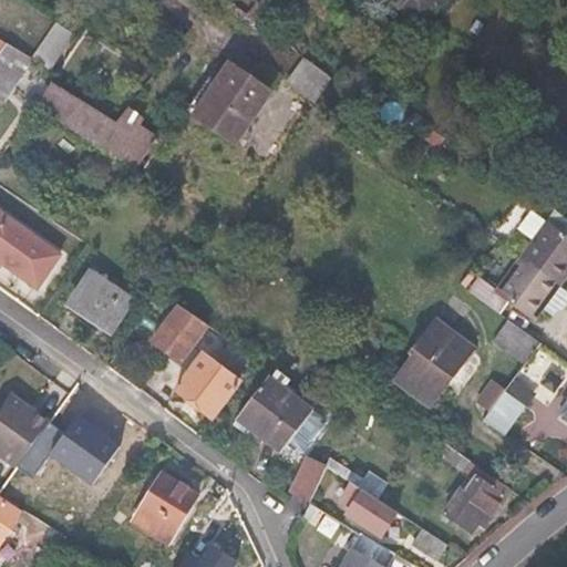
[(254,0),(245,10),(268,28),(272,22),(268,18),(270,14),(254,0)]
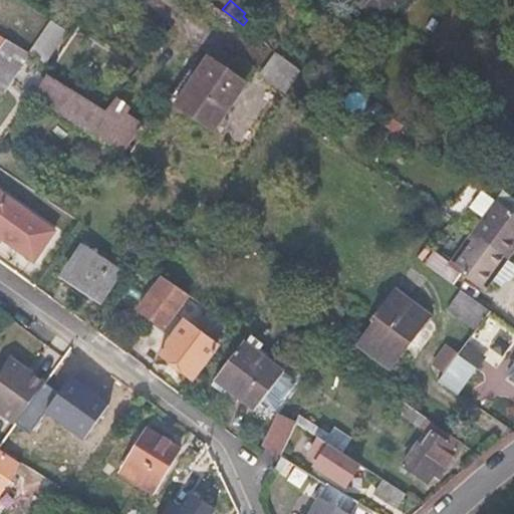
[(390,8),(379,0),(362,0),(382,17),(390,8)]
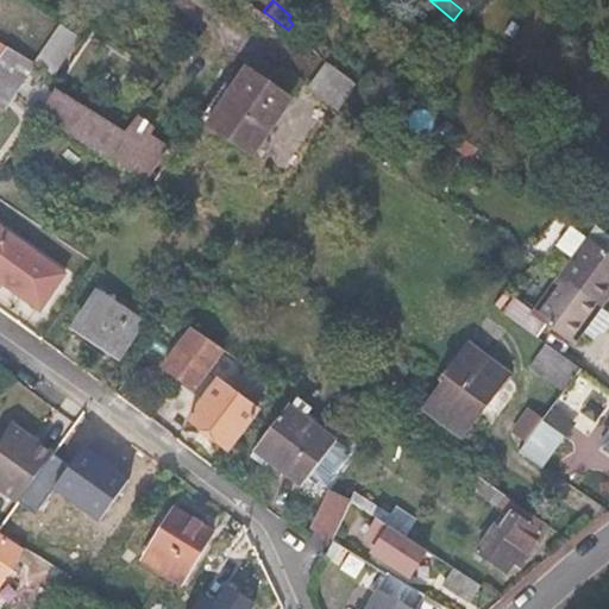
[(450,0),(462,10),(470,0),(450,0)]
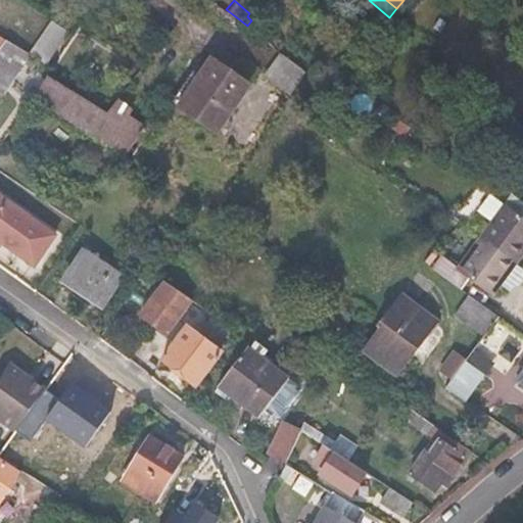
[(51,18),(30,51),(46,62),(68,30),(51,18)]
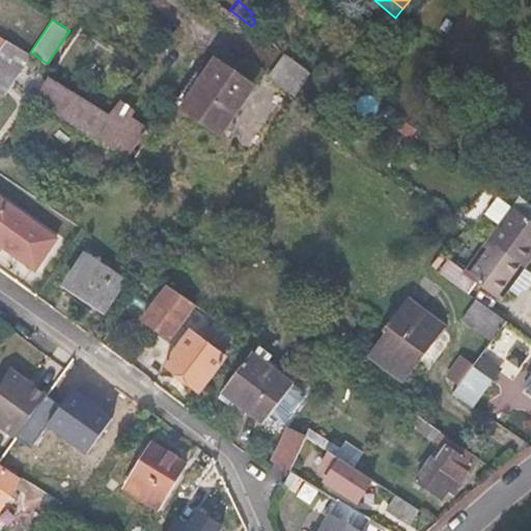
[(0,44),(0,86),(5,90),(26,60),(30,63),(35,56),(6,36),(0,44)]
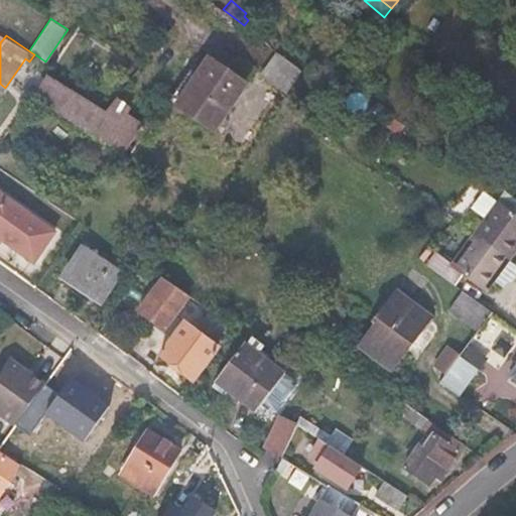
[(259,71),(286,91),(300,69),(276,49),(259,71)]
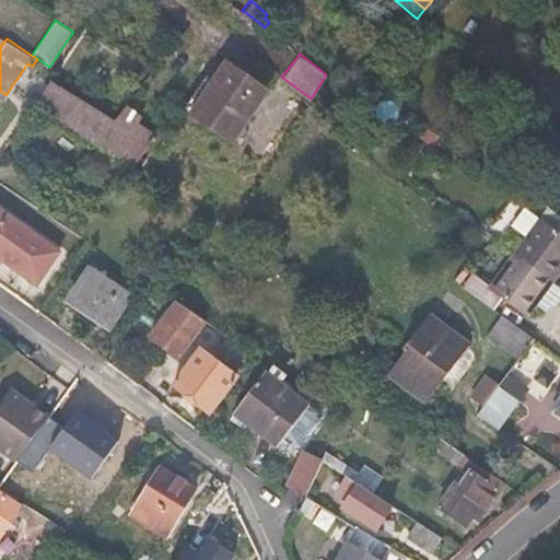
[(231,138),(265,89),(225,61),(191,112),(231,138)]
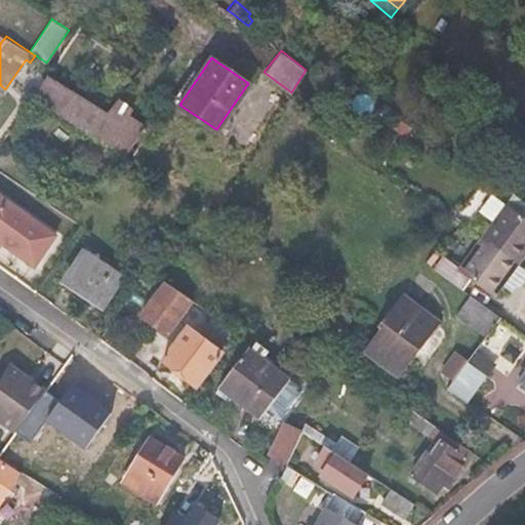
[(46,72),(32,93),(125,155),(139,131),(107,110),(46,72)]
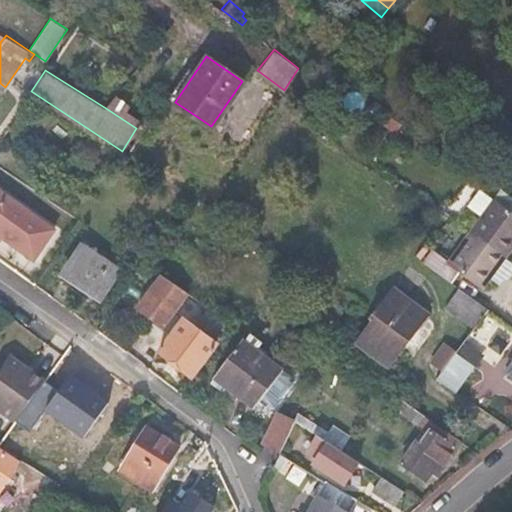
[(104,107),(136,128),(140,122),(107,103),(104,107)]
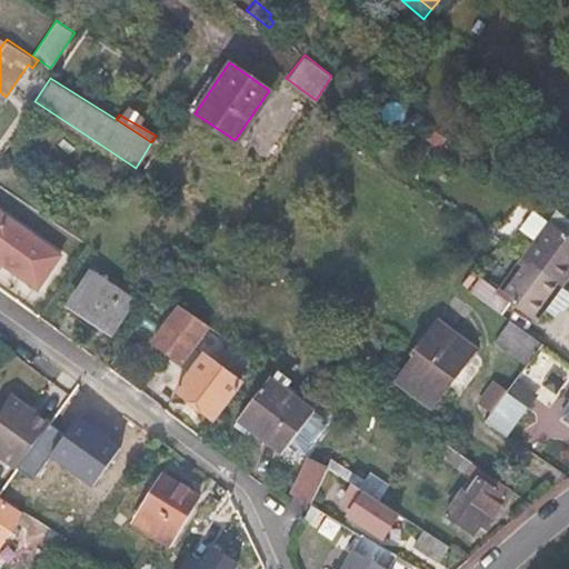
[(0,262),(36,287),(60,250),(0,209),(0,262)]
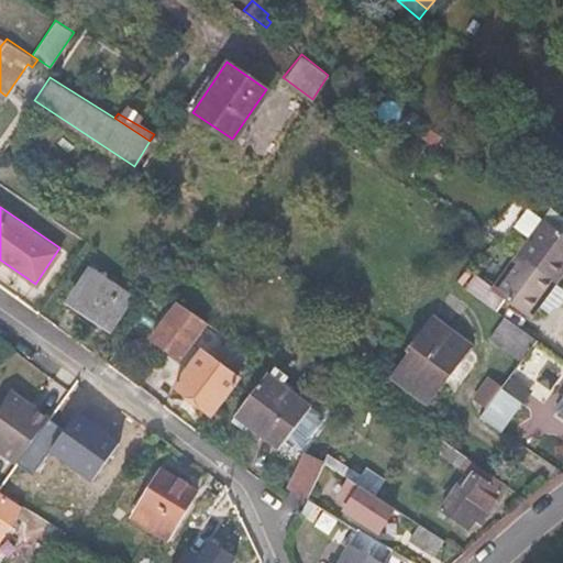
[(562,234),(541,218),(516,254),(552,280),(562,264),(562,234)]
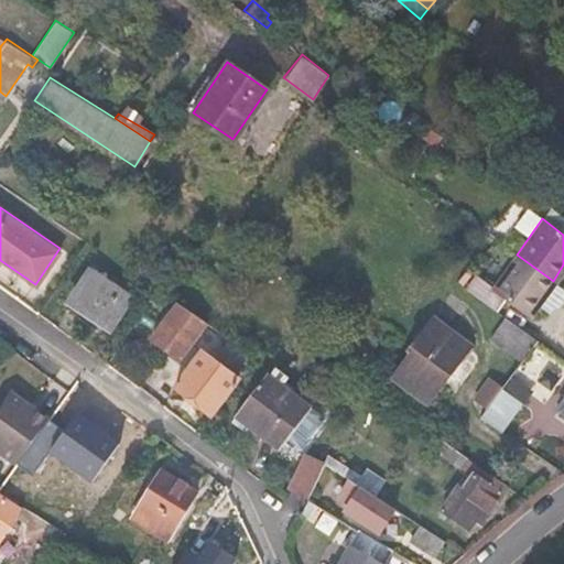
[(553,281),(517,255),(494,286),(477,274),(467,289),(499,312),(507,300),(516,306),(529,315),(553,281)]
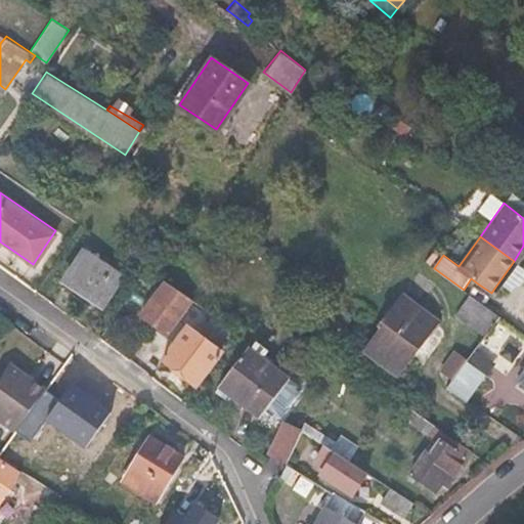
[(103,305),(122,276),(84,250),(64,278),(103,305)]
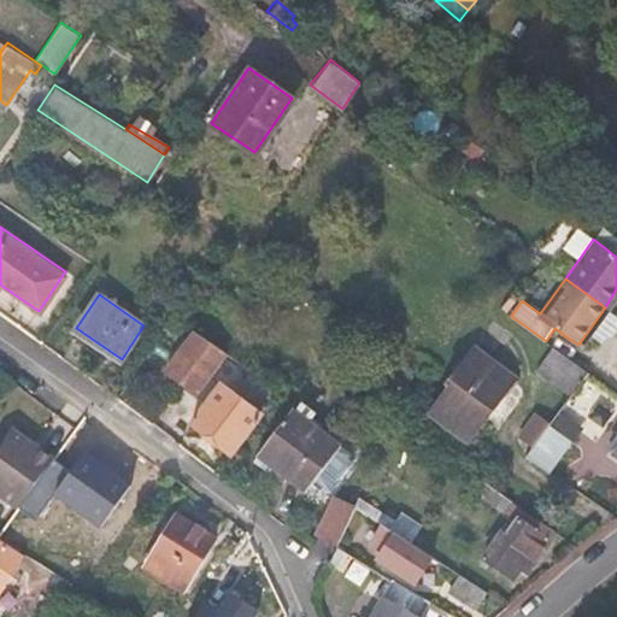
[(224,352),(195,331),(166,372),(195,393),(224,352)]
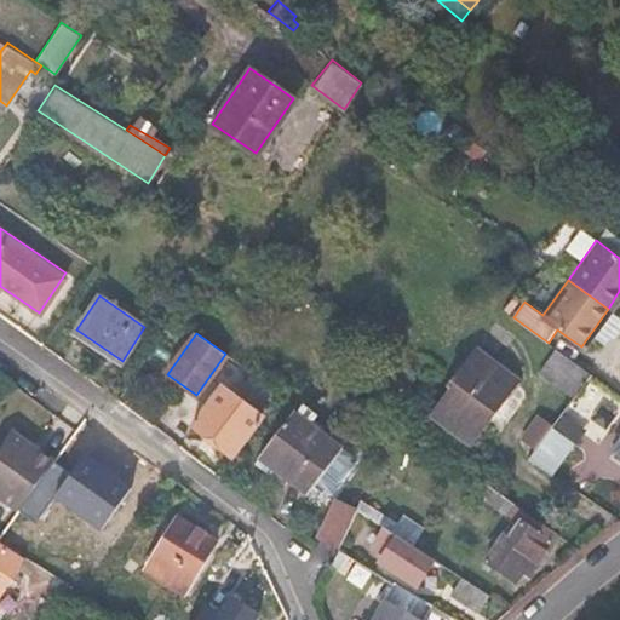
[(469,441),(514,377),(472,348),(447,383),(451,386),(431,414),(469,441)]
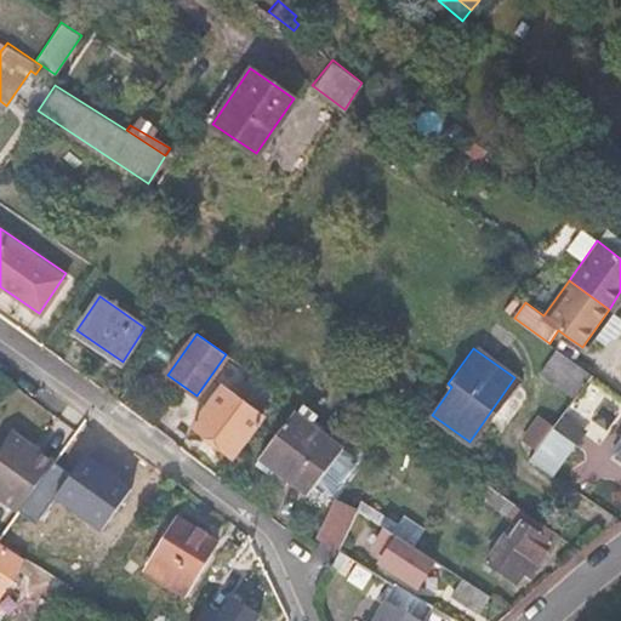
[(598,440),(620,408),(620,396),(558,349),(557,348),(540,372),(574,397),(529,456),(551,472),(582,429),(598,440)]
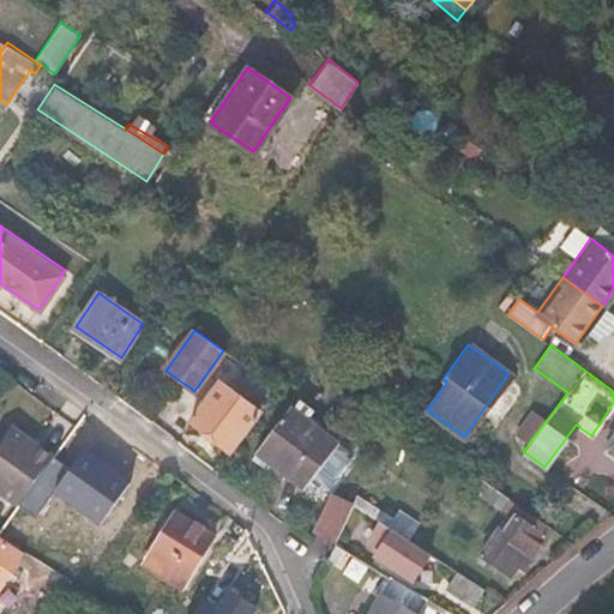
[(230,451),(257,413),(218,385),(191,422),(230,451)]
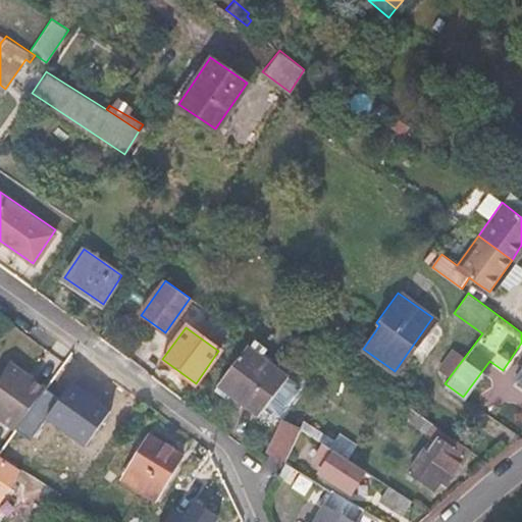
[(258,416),(288,378),(247,349),(218,386),(258,416)]
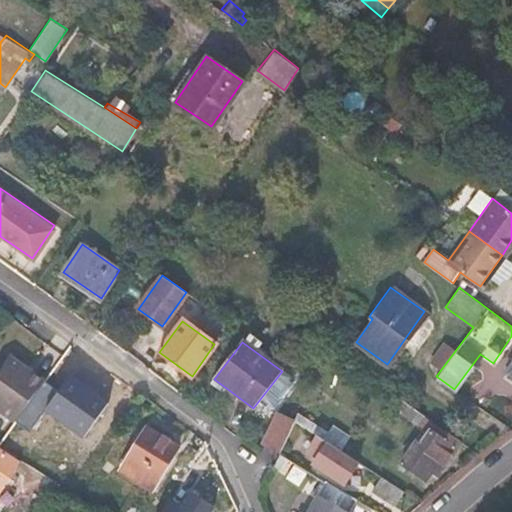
[(0,411),(15,422),(45,381),(11,357),(0,373),(0,411)]
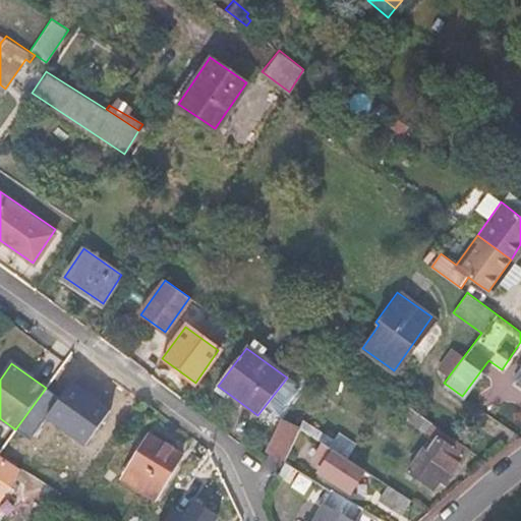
[(406,403),(400,412),(424,429),(431,421),(406,403)]
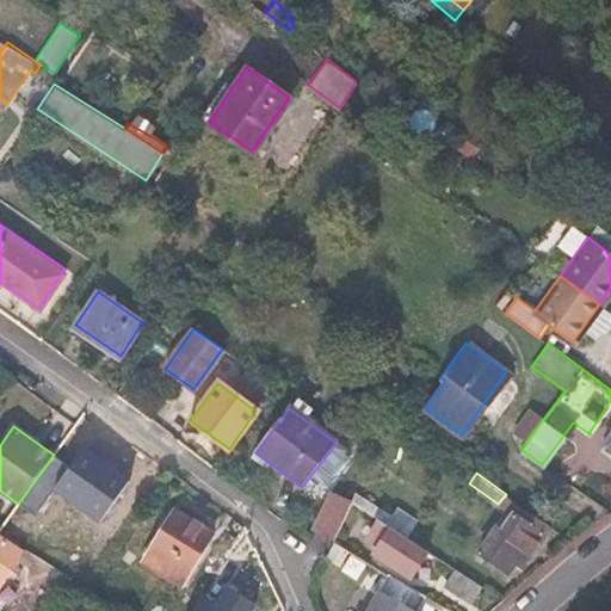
[(357,493),(352,503),(360,508),(377,519),(405,537),(415,519),(396,506),(390,514),(357,493)]
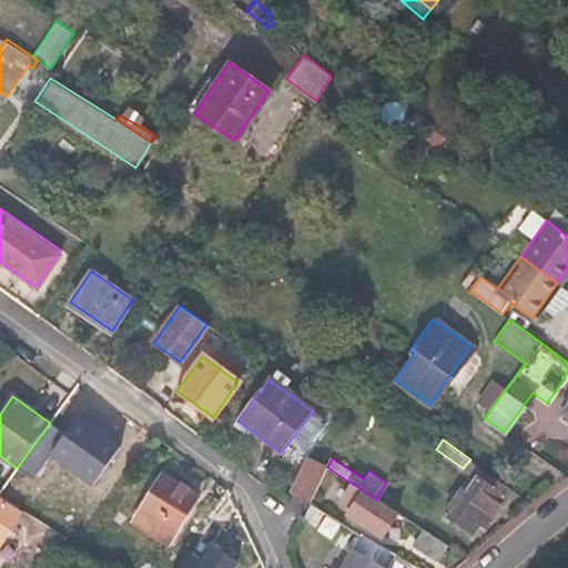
[(292,494),(310,503),(327,467),(310,459),(292,494)]
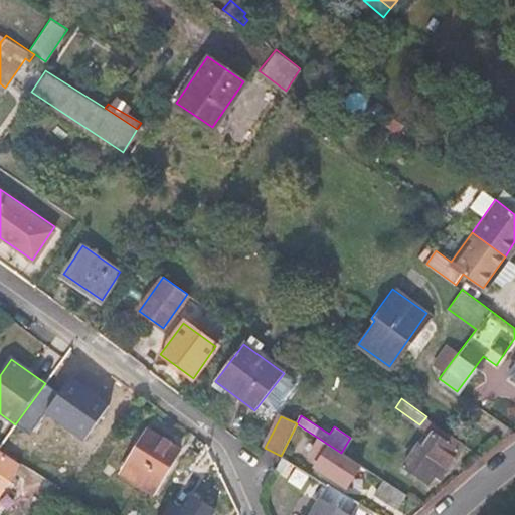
[(439,479),(463,443),(426,416),(419,424),(418,426),(431,436),(423,445),(418,442),(403,464),(428,483),(434,476),(439,479)]
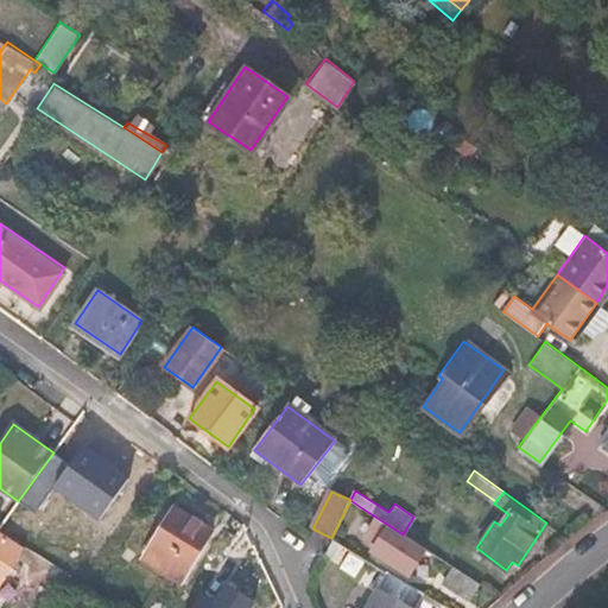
[(350,500),(331,538),(339,542),(341,536),(344,534),(359,506),(350,500)]
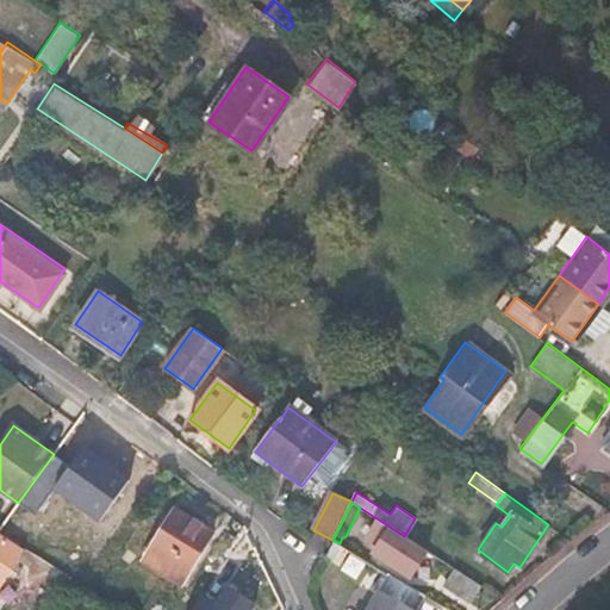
[(116,522),(117,522),(153,546),(144,558),(181,582),(213,533),(178,509),(161,533),(124,510),(116,522)]
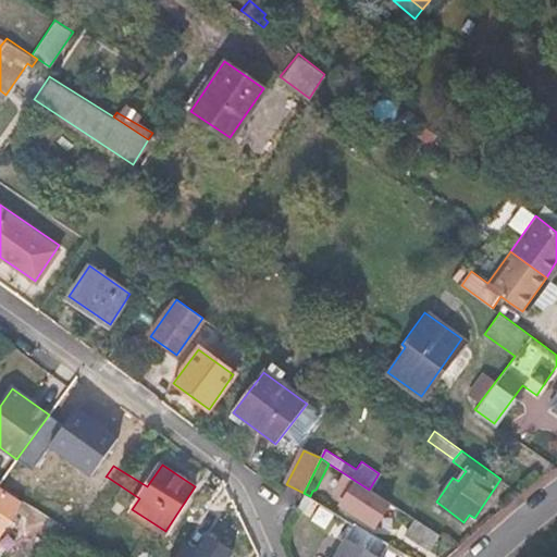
[(374,525),(390,502),(369,490),(344,473),(334,490),(358,504),(354,512),(374,525)]
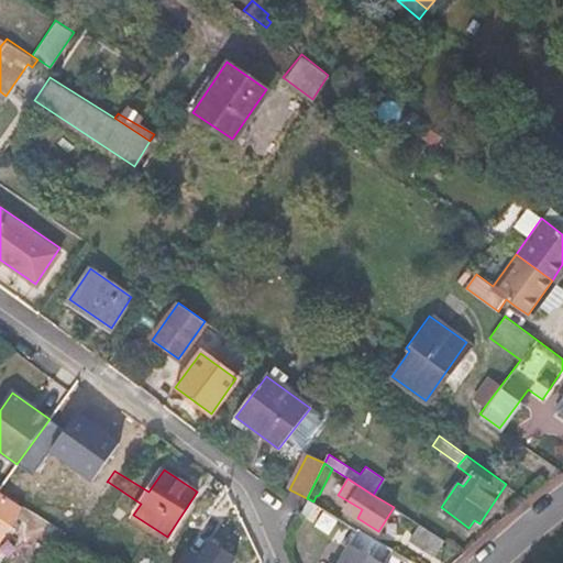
[(141,504),(108,482),(100,494),(133,515),(141,504)]
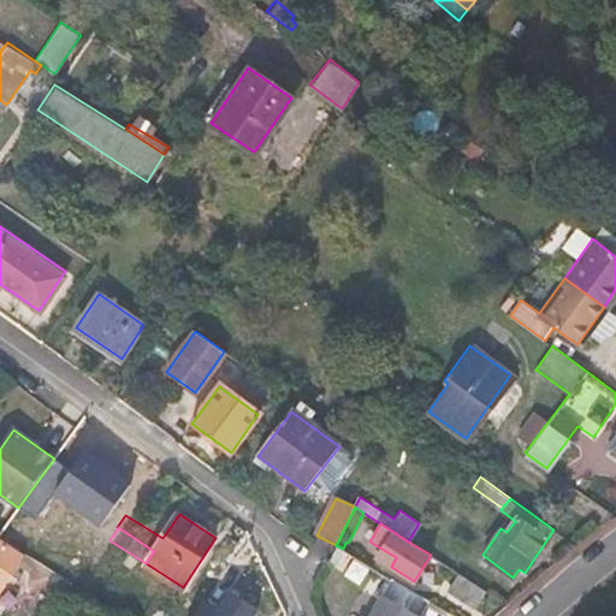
[(0,591),(23,557),(0,542),(0,591)]
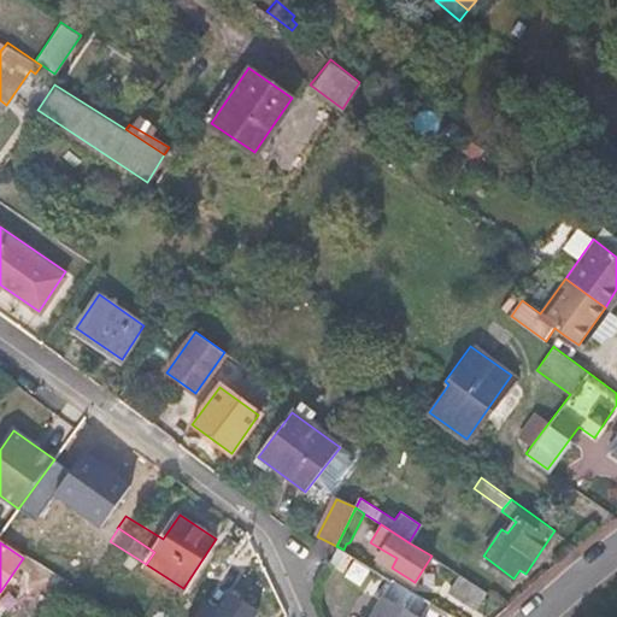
[(476,606),(487,589),(459,573),(448,589),(476,606)]
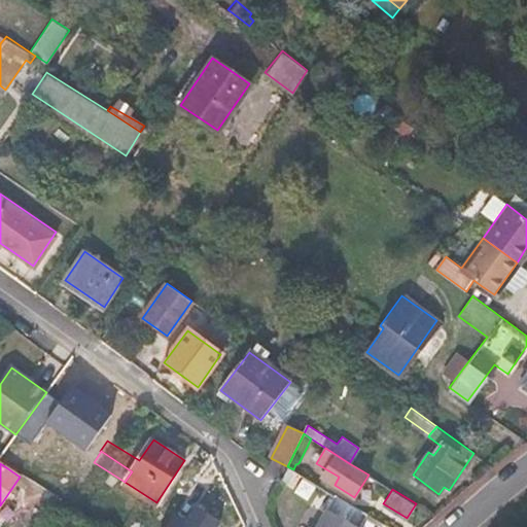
[(361,526),(369,515),(335,494),(315,526),(361,526)]
